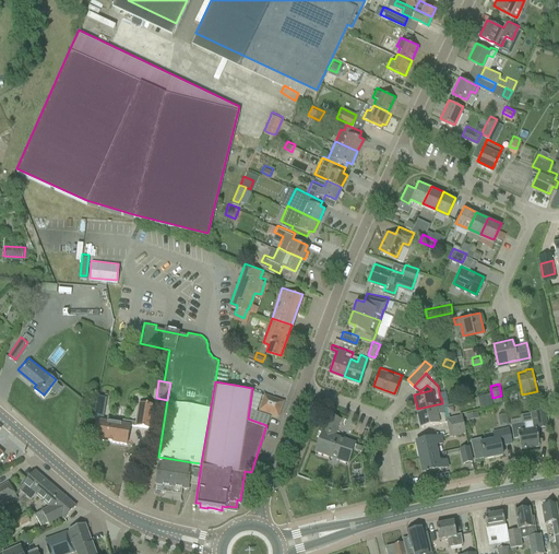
[(492,401),(490,389),(477,393),(479,404),(492,401)]
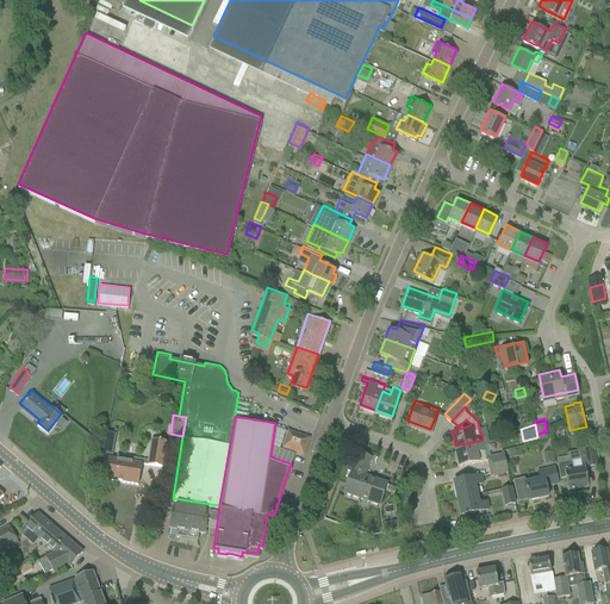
[(104,442),(101,454),(106,454),(103,475),(138,481),(142,460),(165,464),(167,452),(169,439),(153,435),(149,456),(136,454),(117,452),(116,456),(112,455),(116,430),(106,428),(104,442)]
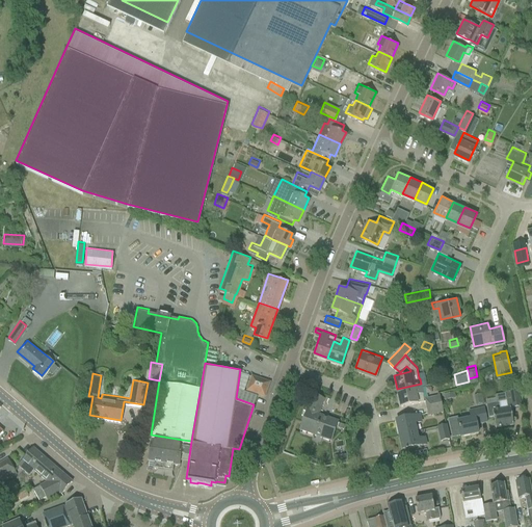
[(247,387),(264,392),(269,378),(251,373),(247,387)]
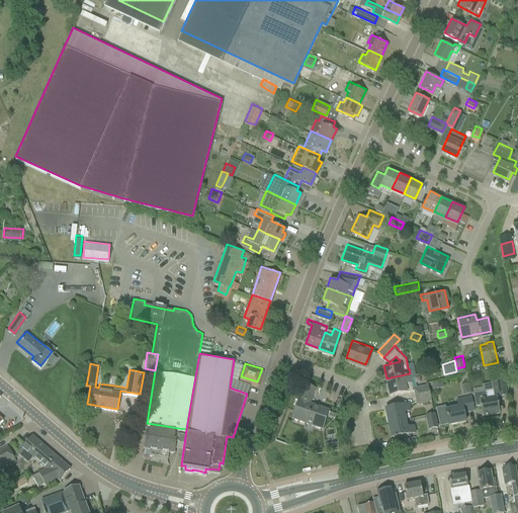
[(410,373),(386,378),(390,393),(408,389),(407,388),(412,387),(411,378),(410,373)]
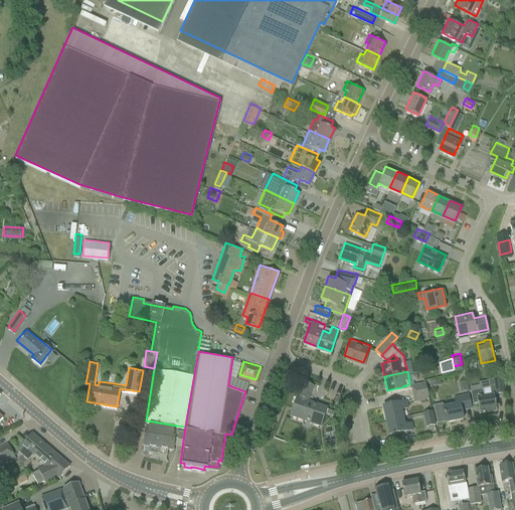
[(488,375),(490,384),(471,387),(473,400),(478,399),(480,410),(497,407),(495,396),(494,396),(494,391),(504,389),(501,373),(488,375)]
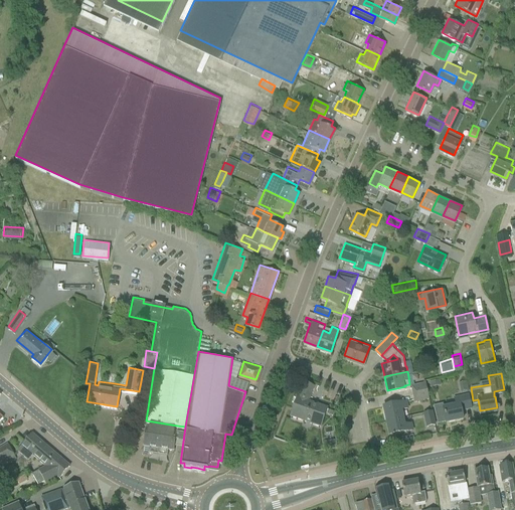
[(327,404),(308,397),(314,382),(303,379),(298,394),(297,393),(290,412),(321,423),(326,409),(332,411),(333,408),(327,406),(327,404)]
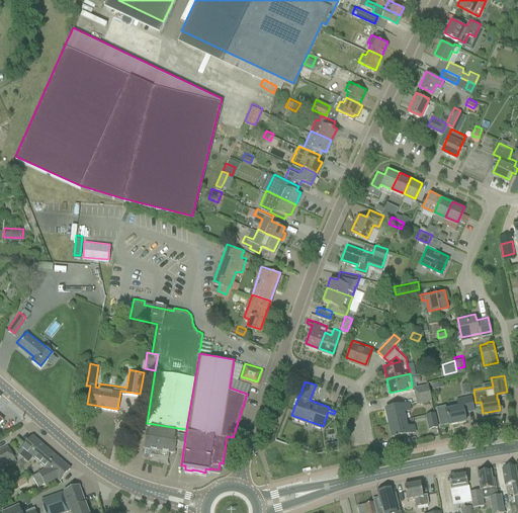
[(414,385),(416,393),(430,390),(428,381),(414,385)]
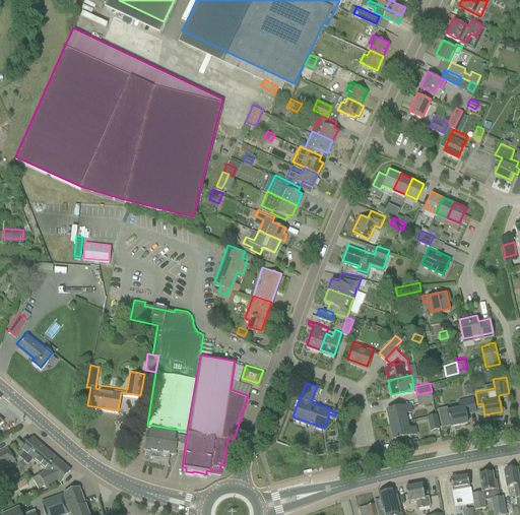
[(432,391),(417,394),(418,401),(434,398),(432,391)]
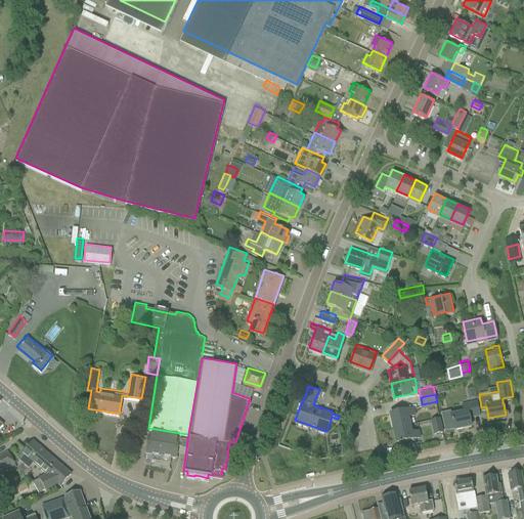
[(449,406),(441,408),(444,427),(453,425),(453,427),(471,423),(469,414),(479,412),(477,401),(476,397),(463,400),(464,408),(450,412),(449,406)]
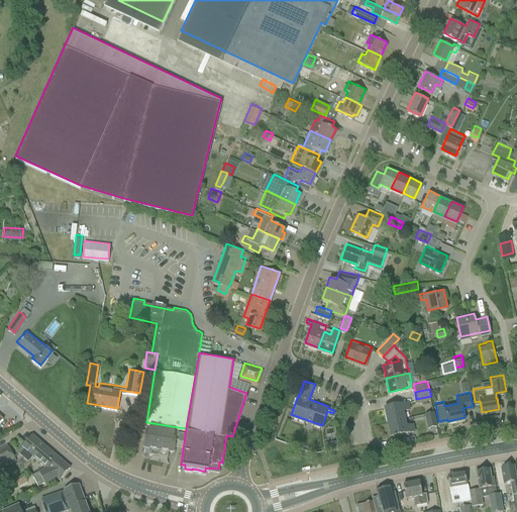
[(385,405),(388,418),(404,415),(402,407),(409,406),(408,400),(385,405)]
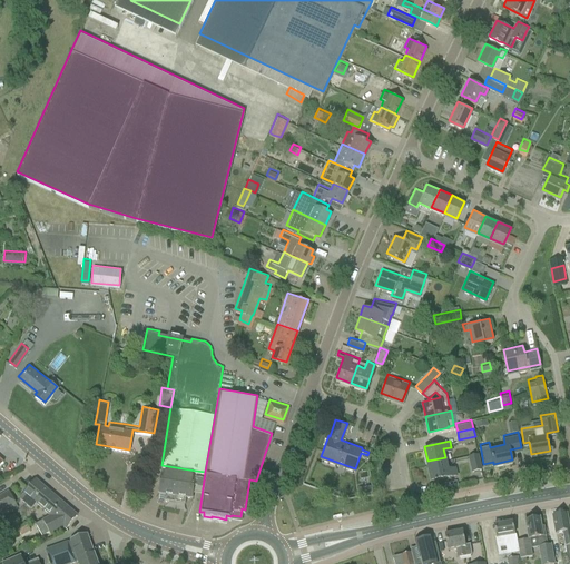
[(469,453),(472,468),(481,466),(478,451),(469,453)]
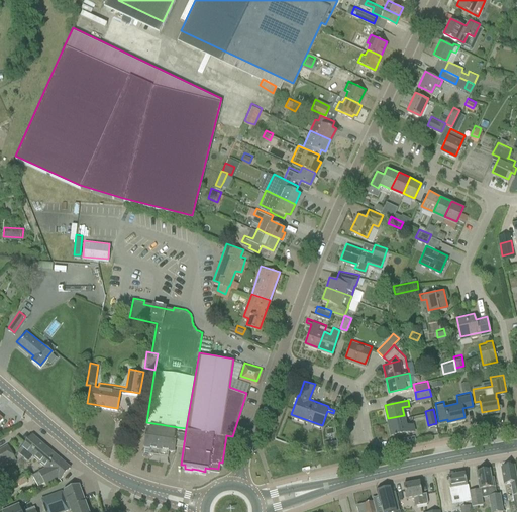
[(404,415),(388,418),(391,433),(414,428),(412,422),(406,423),(404,415)]
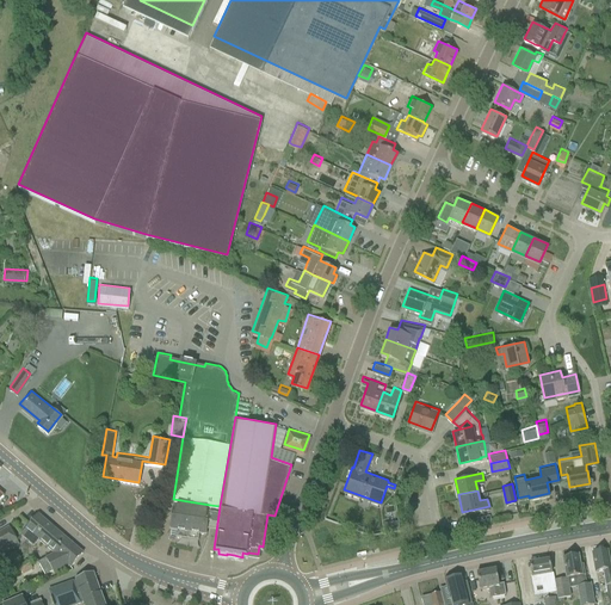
[(170,525),(168,532),(176,533),(198,537),(199,530),(207,530),(207,525),(210,505),(173,499),(170,525)]
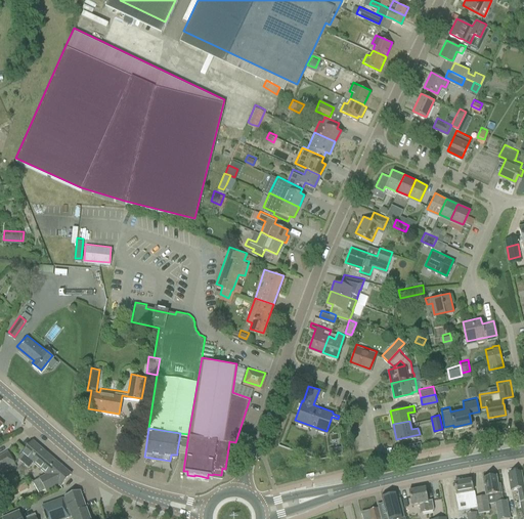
[(33,460),(46,471),(57,459),(33,437),(17,456),(29,465),(33,460)]
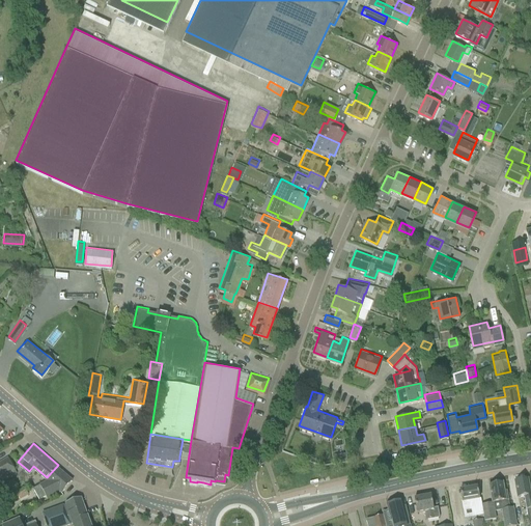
[(336,452),(337,460),(345,459),(344,450),(336,452)]
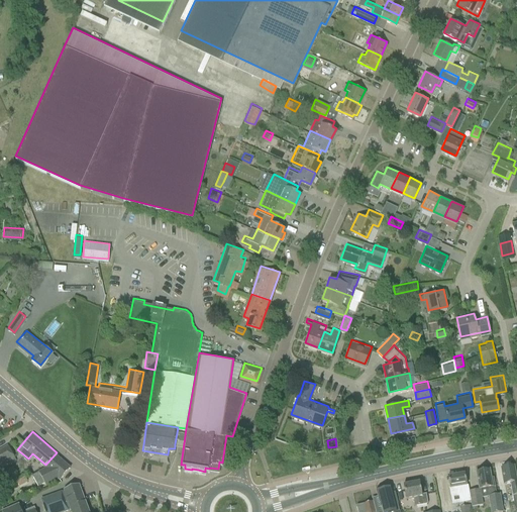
[(0,465),(15,456),(7,441),(0,444),(0,465)]
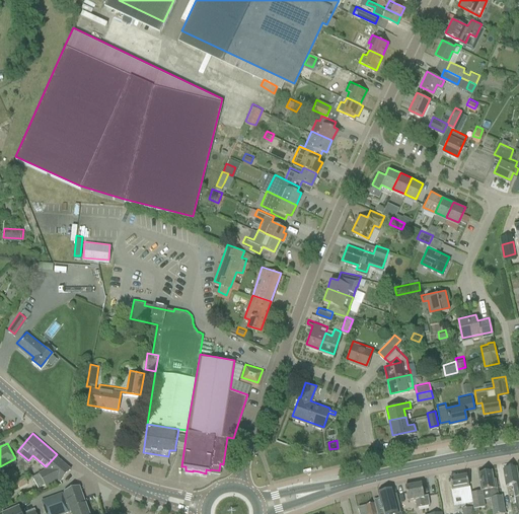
[(57,454),(46,466),(33,472),(39,484),(45,481),(46,484),(59,478),(60,479),(70,465),(57,454)]
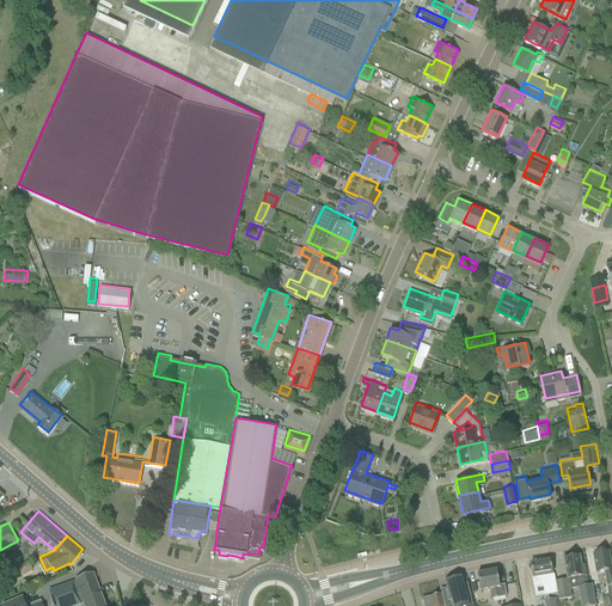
[(607,546),(594,549),(595,561),(597,568),(604,567),(610,601),(611,600),(611,565),(610,558),(607,546)]
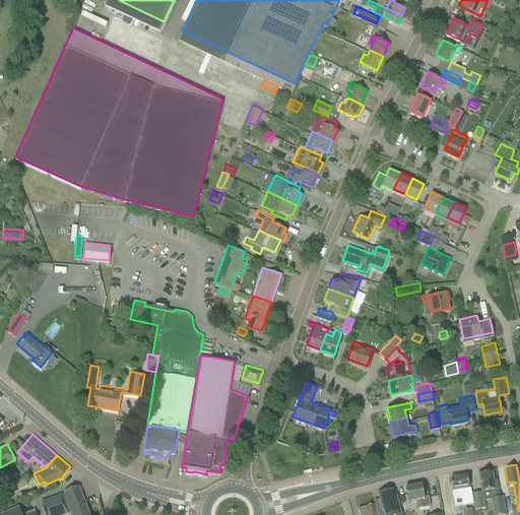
[(480,470),(478,471),(480,481),(481,488),(483,497),(492,496),(495,513),(507,511),(503,493),(500,494),(499,486),(498,486),(497,476),(494,476),(492,468),(486,469),(484,468),(481,469),(480,470)]
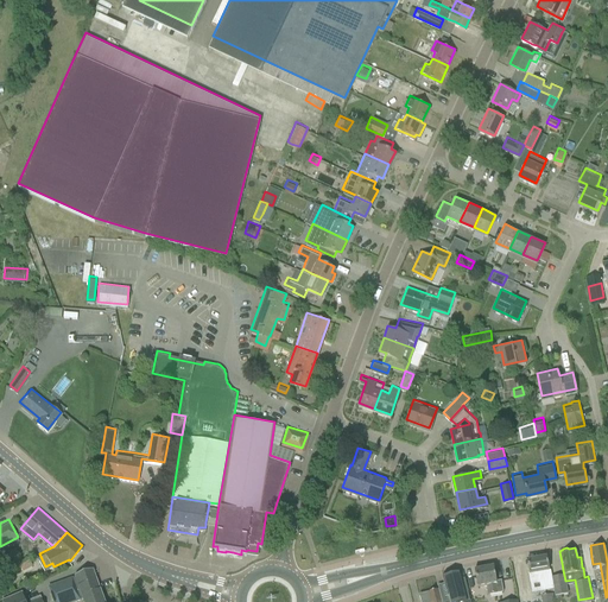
[(546,553),(526,557),(529,568),(530,578),(540,576),(544,576),(545,587),(553,584),(553,583),(551,572),(550,566),(549,566),(549,565),(546,553)]
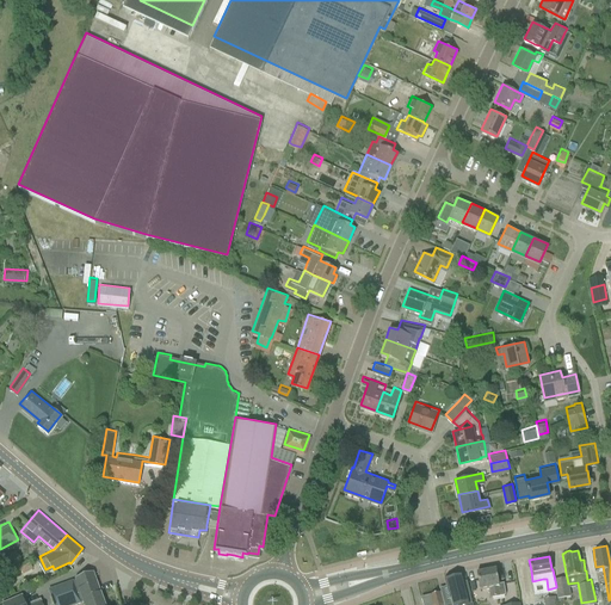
[(505,591),(504,579),(499,580),(495,566),(476,568),(480,586),(488,584),(491,593),(500,592),(505,591)]
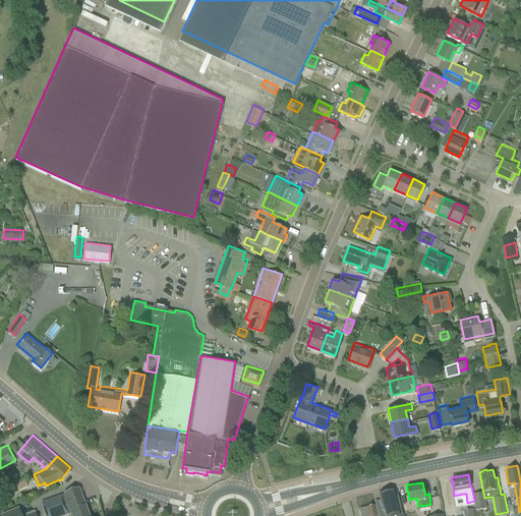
[(43,508),(46,515),(51,515),(67,510),(67,512),(71,510),(73,515),(91,515),(79,483),(64,490),(64,492),(62,493),(62,492),(42,499),(45,507),(43,508)]
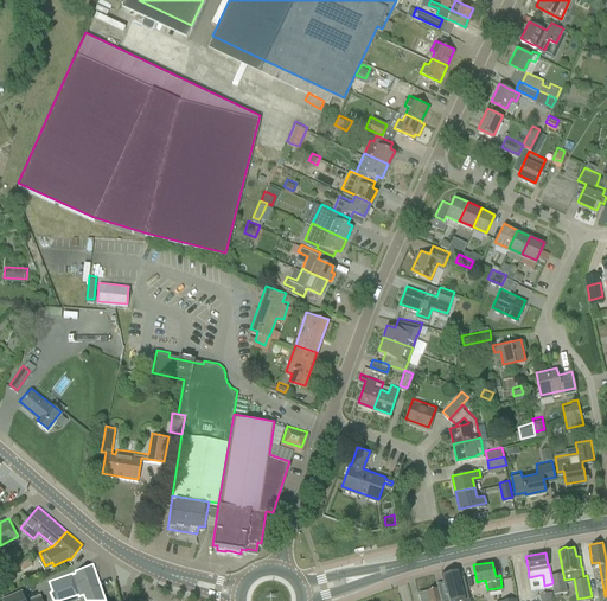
[(445,571),(442,571),(445,583),(447,592),(449,600),(457,599),(458,600),(470,600),(467,587),(466,584),(464,573),(460,574),(459,570),(453,571),(453,569),(451,569),(448,569),(446,569),(445,571)]
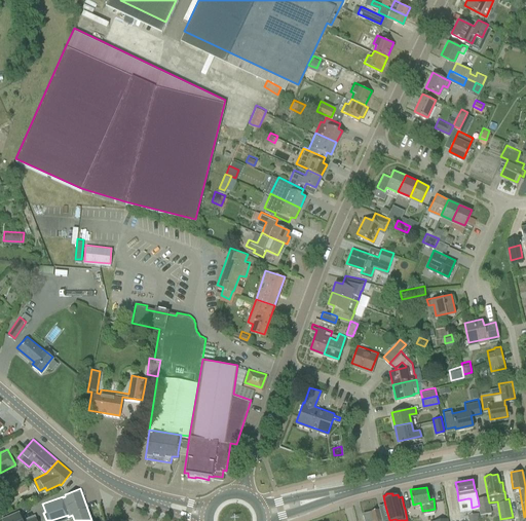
[(489,503),(479,505),(479,506),(480,512),(491,510),(489,503)]
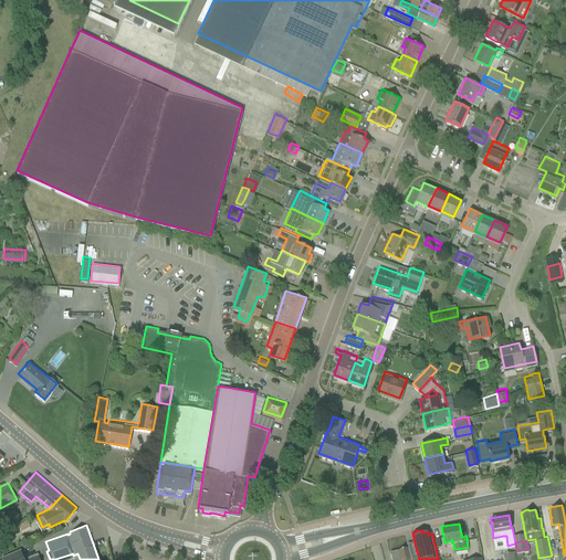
[(398,549),(390,550),(392,559),(411,559),(410,555),(408,545),(397,547),(398,549)]
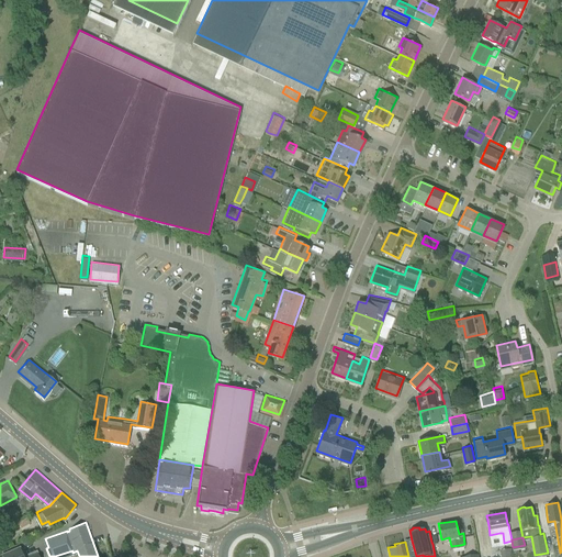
[(40,556),(37,549),(24,555),(20,545),(2,553),(4,556),(0,556),(40,556)]
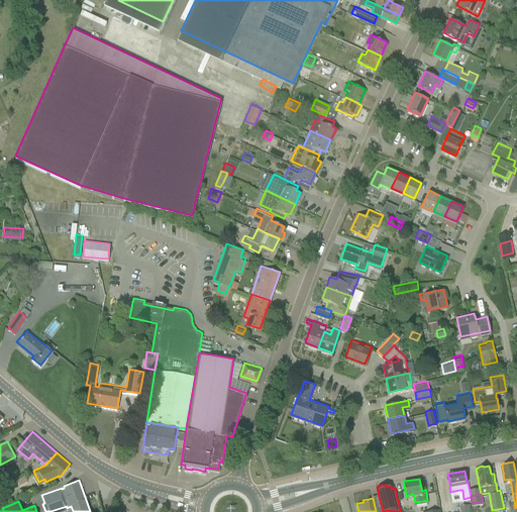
[(470,501),(459,503),(461,511),(464,511),(472,511),(470,501)]
